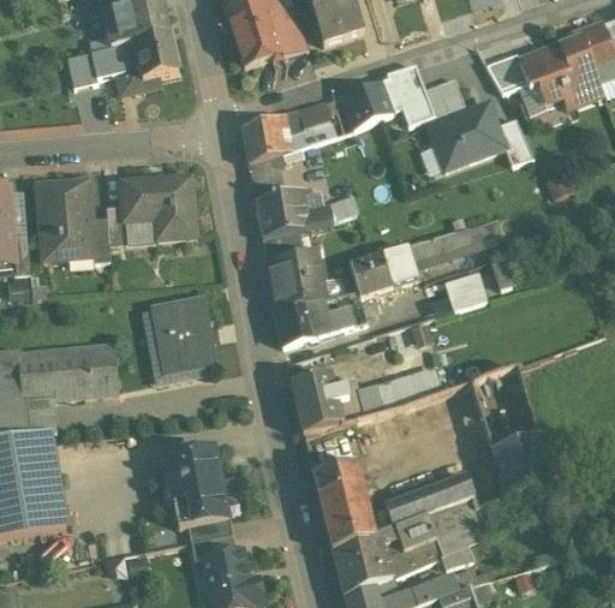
[(139,0),(102,9),(111,46),(133,41),(169,34),(161,0),(139,0)]
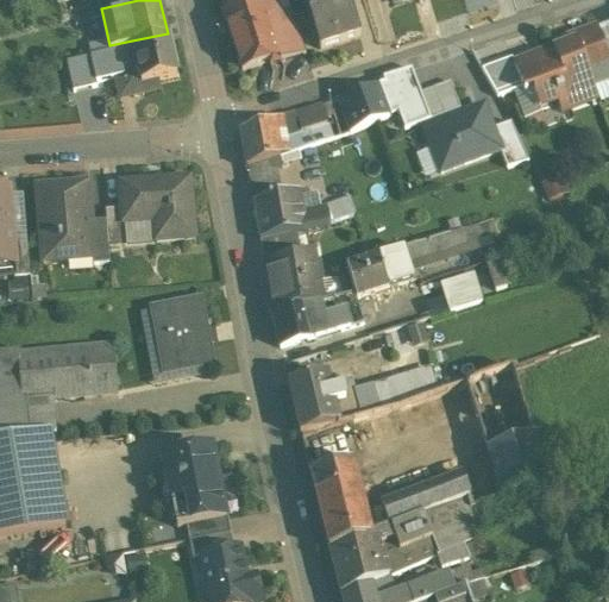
[(240,0),(242,6),(224,12),(242,64),(269,56),(270,60),(283,56),(274,27),(283,25),(282,23),(278,11),(274,0),(240,0)]
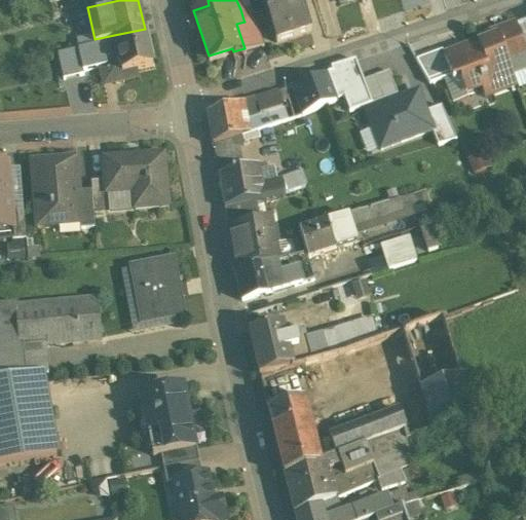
[(262,0),(275,37),(310,26),(302,0),(262,0)]
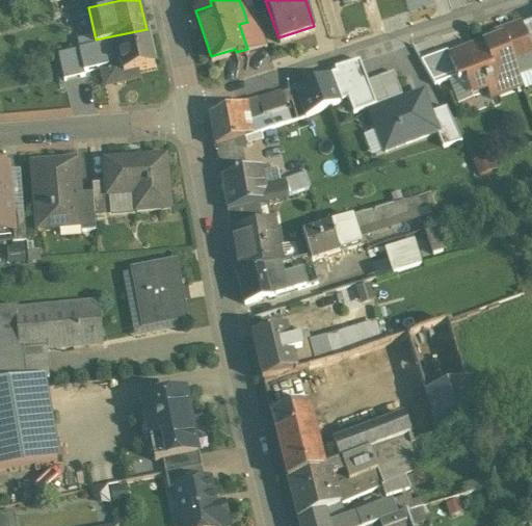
[(255,6),(243,9),(246,20),(258,17),(255,6)]
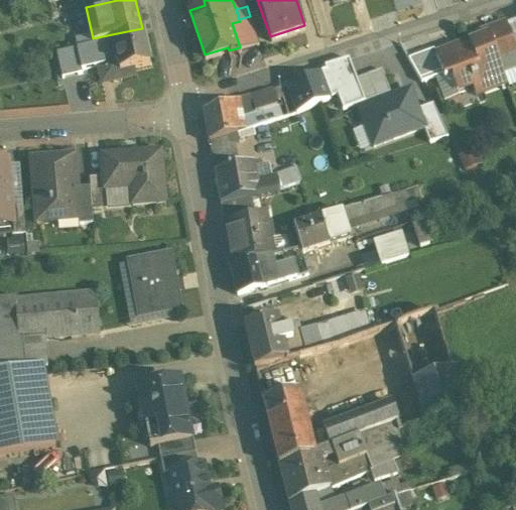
[(250,16),(239,19),(240,21),(232,23),(240,47),(259,41),(250,16)]
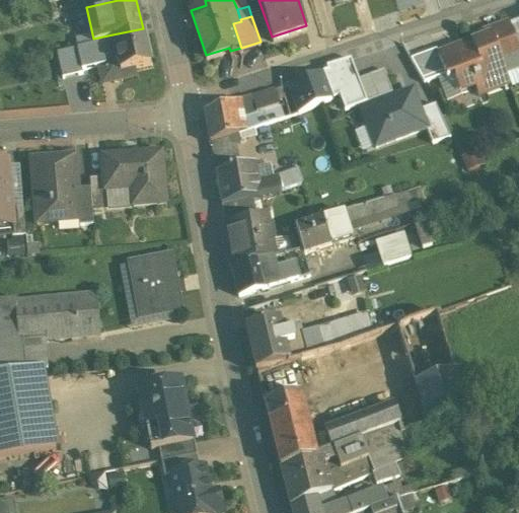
[(518,47),(508,18),(469,33),(471,39),(453,46),(453,45),(437,51),(445,71),(447,77),(454,74),(459,88),(474,83),(476,86),(485,83),(487,88),(509,79),(506,71),(518,66),(518,47)]
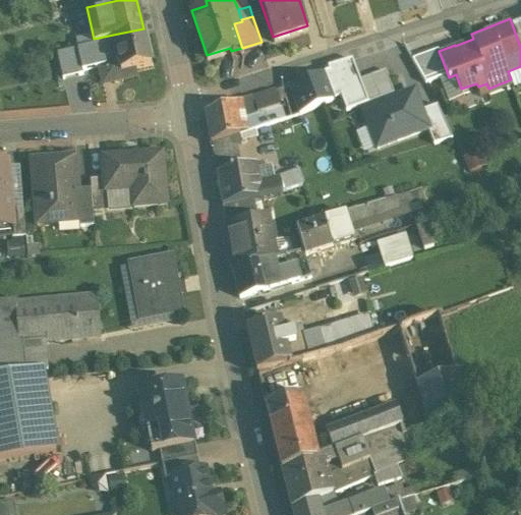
[(143,29),(113,35),(115,45),(110,46),(112,58),(118,57),(120,67),(134,64),(151,61),(143,29)]
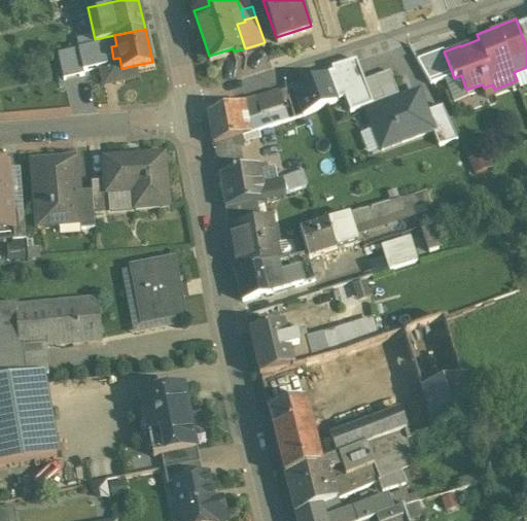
[(99,63),(113,59),(111,46),(116,45),(114,35),(95,39),(79,42),(84,66),(99,63)]
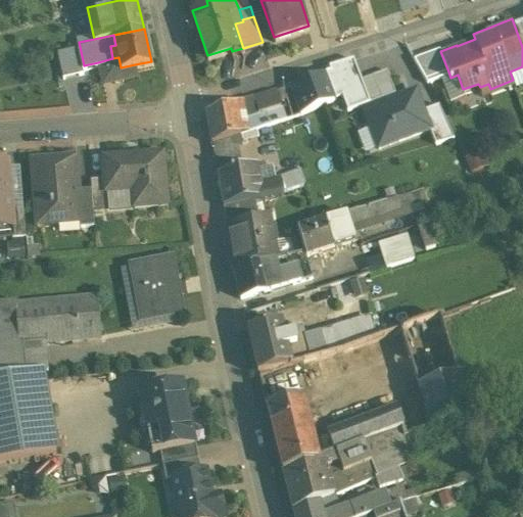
[(84,67),(84,65),(79,42),(57,47),(62,73),(84,67)]
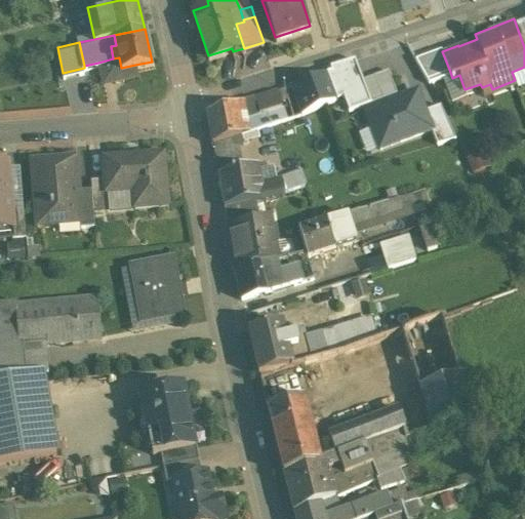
[(440,46),(414,56),(416,58),(429,80),(450,72),(442,51),(440,46)]
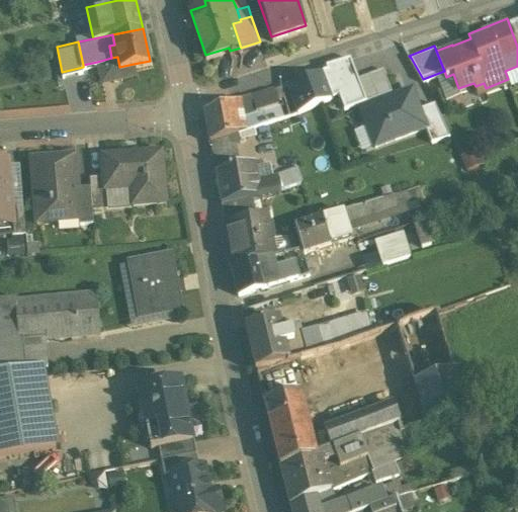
[(327,66),(287,83),(297,110),(332,95),(332,94),(339,92),(344,107),(366,98),(358,75),(350,55),(326,64),(327,66)]
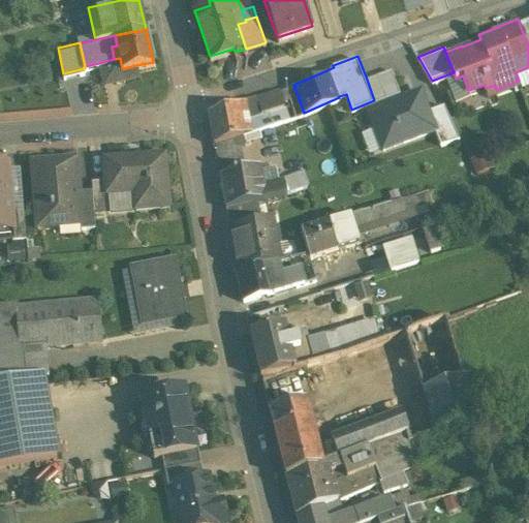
[(99,63),(103,82),(138,73),(136,65),(122,68),(120,58),(114,59),(99,63)]
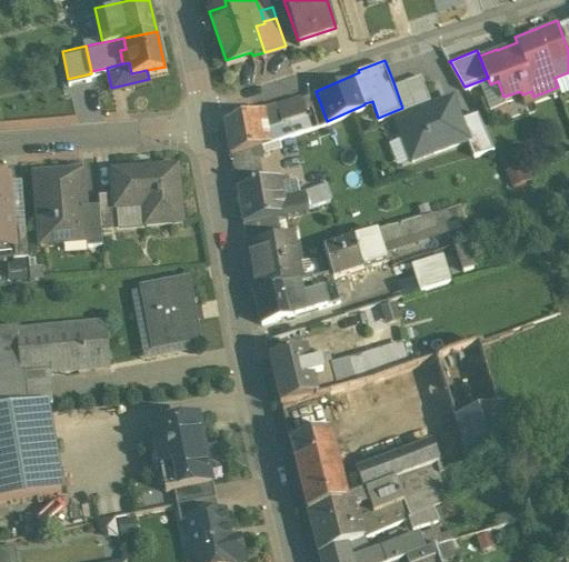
[(402,108),(430,98),(420,72),(393,82),(402,108)]
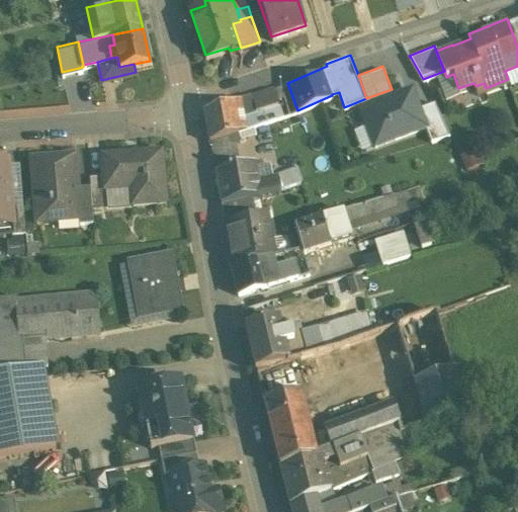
[(272,85),(233,98),(236,114),(277,101),(272,85)]
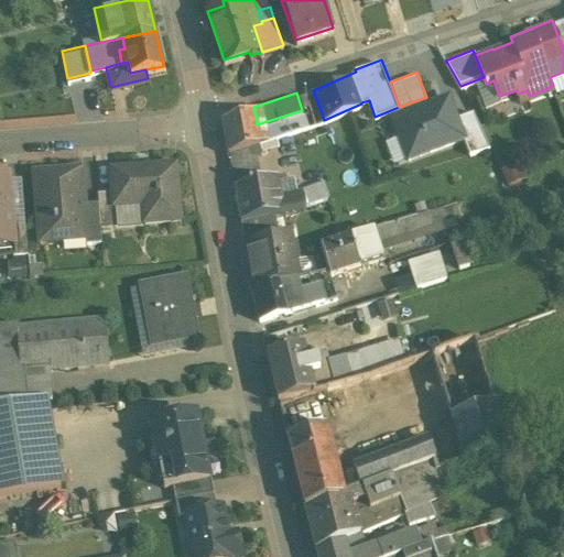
[(440,97),(393,115),(408,156),(463,135),(456,116),(452,105),(443,108),(440,97)]
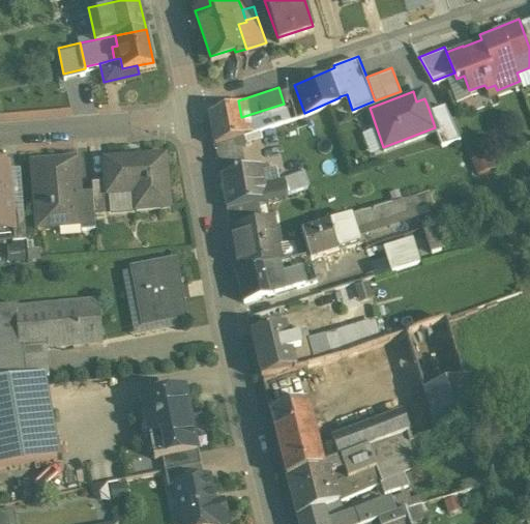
[(238,100),(208,110),(214,142),(215,141),(231,136),(243,132),(244,132),(241,117),(238,100)]
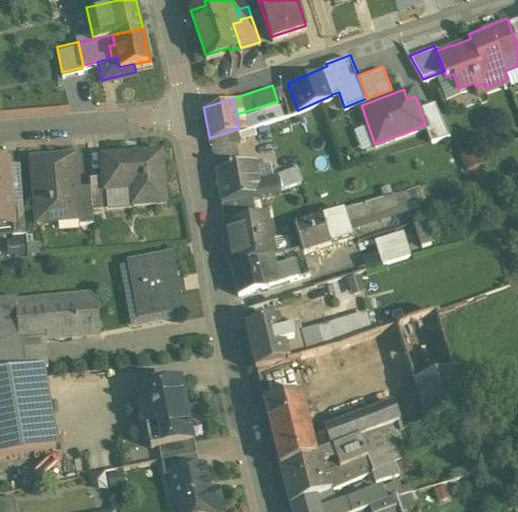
[(435,100),(419,106),(425,124),(431,140),(449,135),(435,100)]
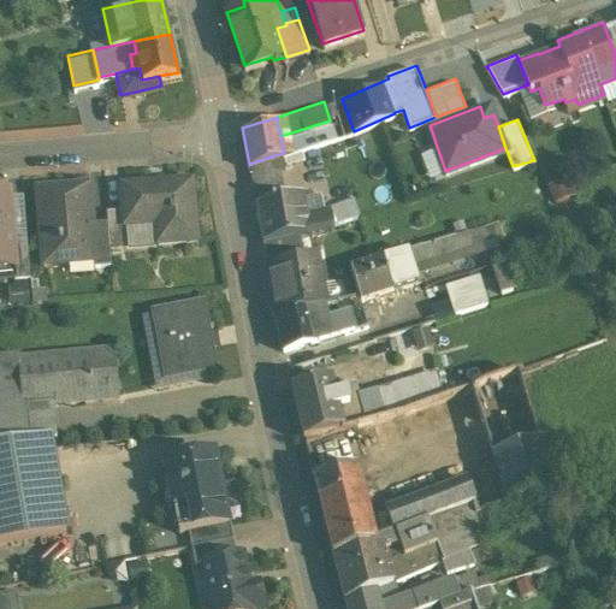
[(283,153),(268,158),(271,166),(285,163),(283,153)]
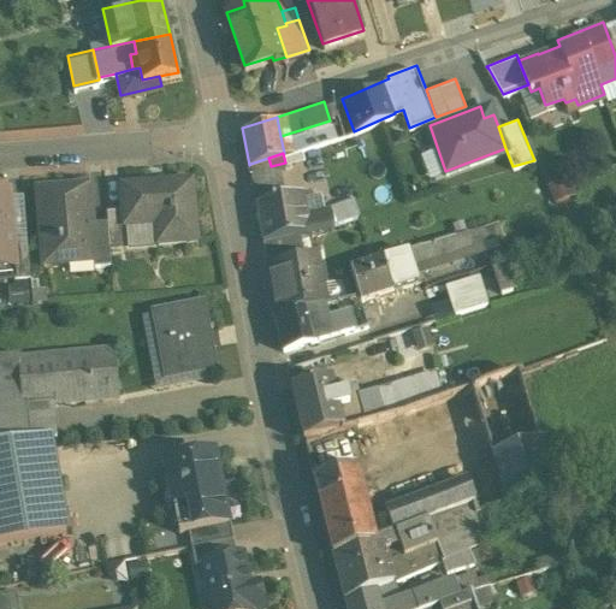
[(268,158),(250,164),(253,178),(273,175),(271,166),(268,158)]
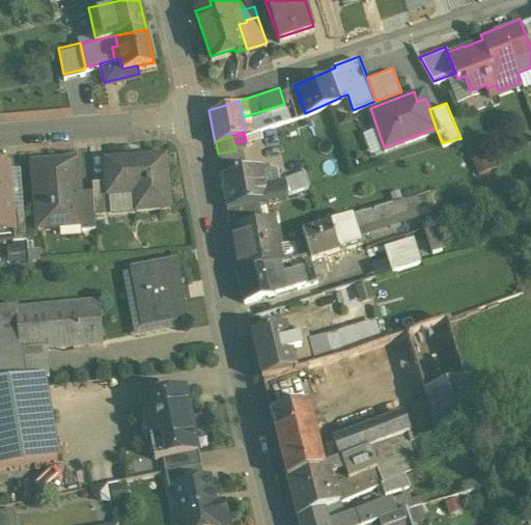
[(235,150),(218,154),(221,171),(240,167),(235,150)]
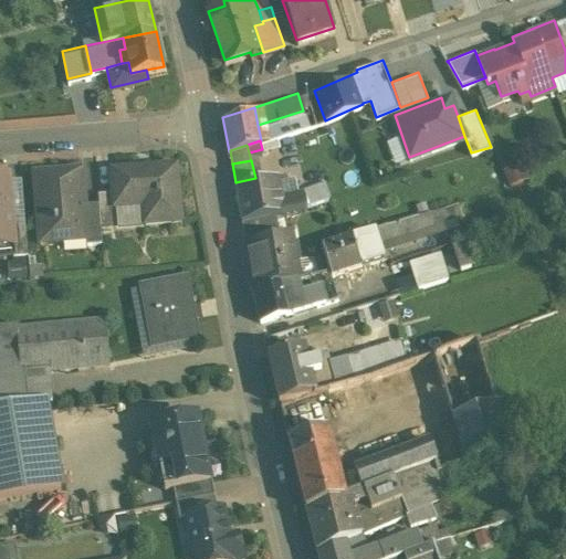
[(176,161),(112,167),(113,189),(114,202),(115,202),(144,200),(145,220),(180,217),(176,161)]
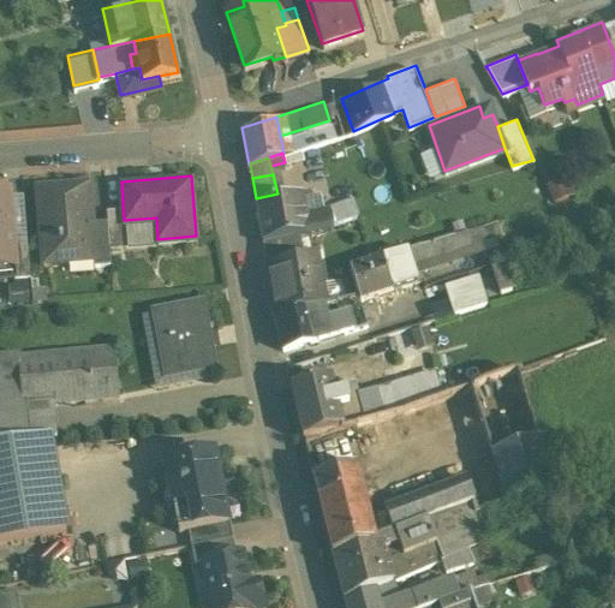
[(89,179),(36,184),(42,261),(45,261),(45,256),(69,254),(69,258),(94,256),(96,256),(94,231),(93,219),(88,219),(87,204),(91,204),(89,179)]
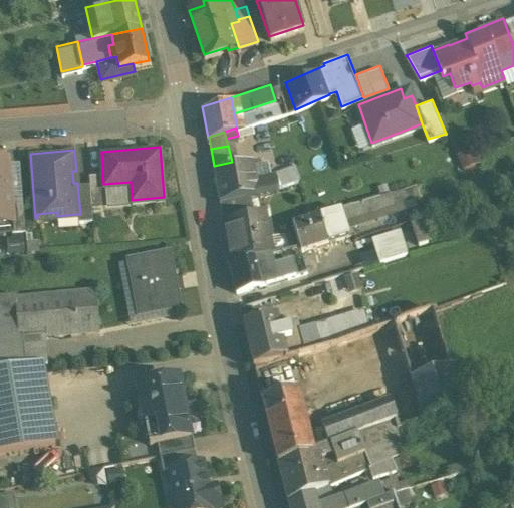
[(7,156),(0,156),(0,220),(10,220),(12,219),(11,203),(7,159),(7,156)]
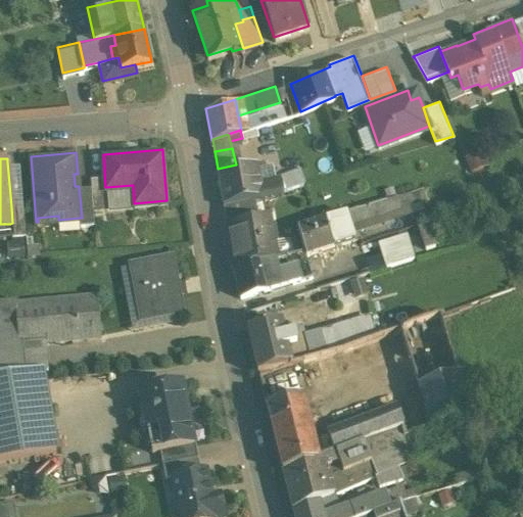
[(236,165),(218,169),(224,200),(243,196),(253,194),(263,192),(259,178),(256,159),(236,165)]
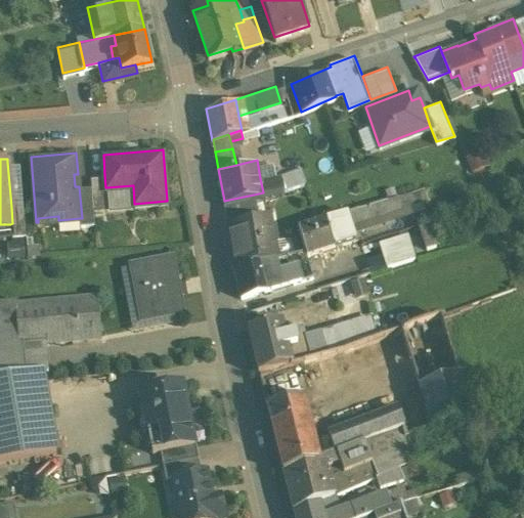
[(19,162),(7,162),(11,207),(23,206),(19,162)]
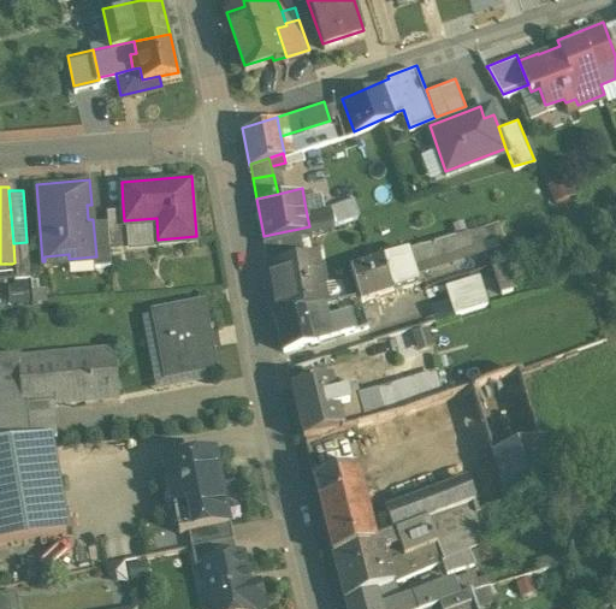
[(355,197),(331,205),(333,220),(360,212),(355,197)]
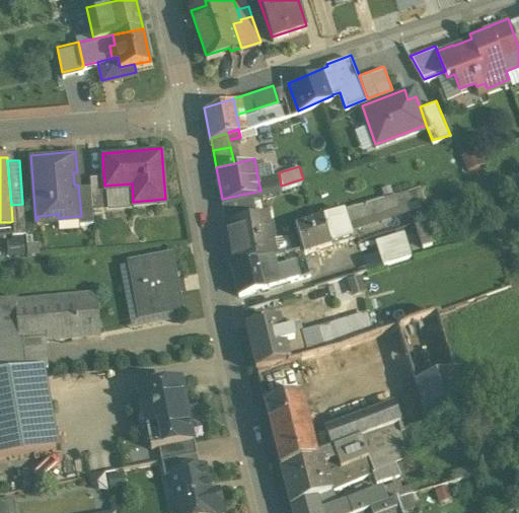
[(257,176),(261,191),(281,186),(279,172),(257,176)]
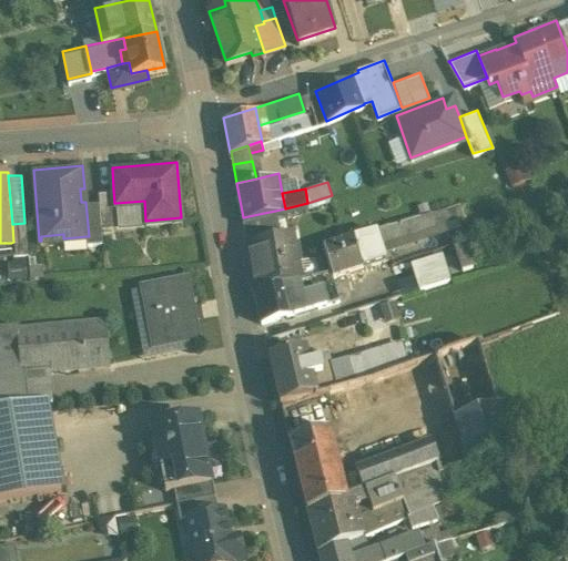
[(113,190),(98,191),(100,212),(101,224),(118,223),(115,203),(114,203),(113,190)]
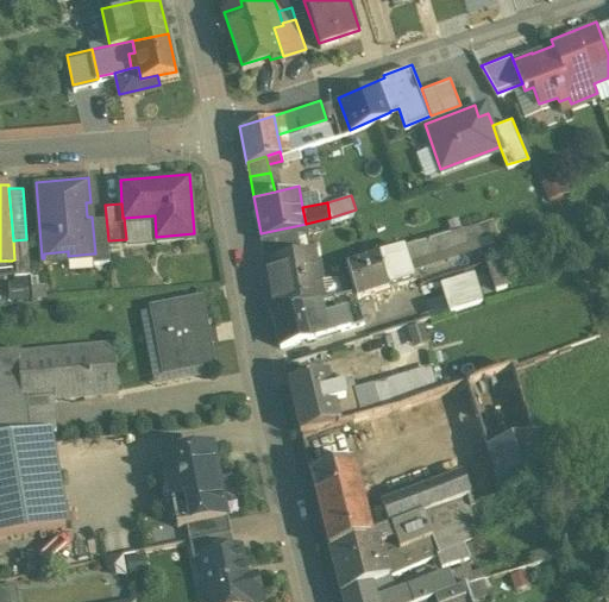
[(422,256),(476,239),(471,221),(416,238),(422,256)]
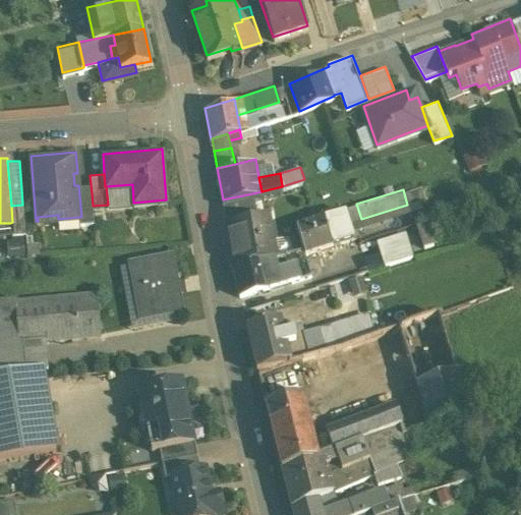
[(252,193),(242,195),(245,215),(256,213),(252,193)]
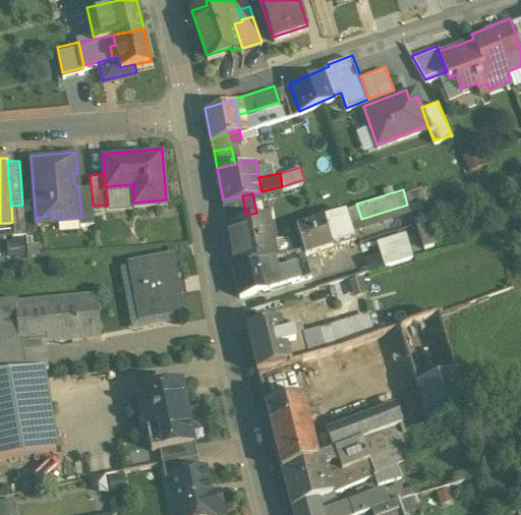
[(92,194),(79,195),(81,217),(79,217),(79,222),(94,221),(93,206),(92,194)]
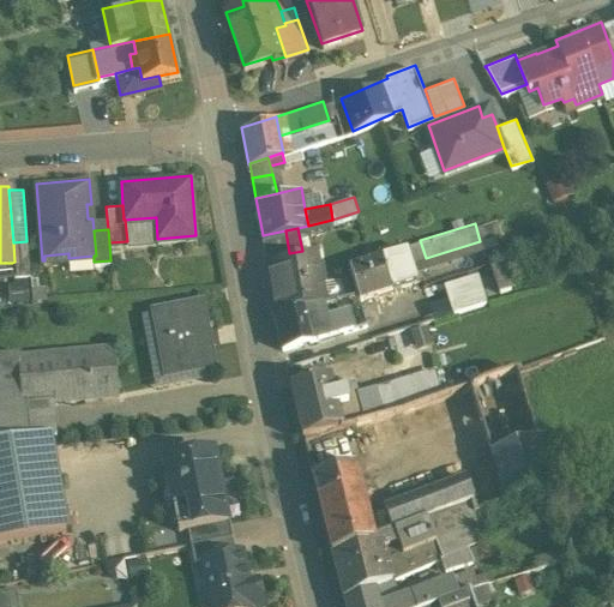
[(263,235),(266,258),(289,253),(286,230),(263,235)]
